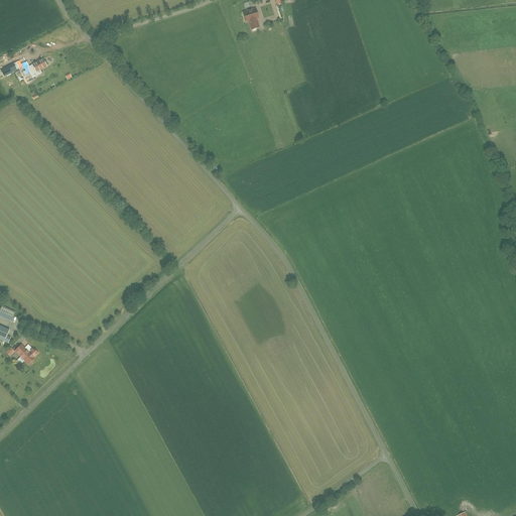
[(247,10),(247,12),(243,13),(246,22),(249,21),(252,29),(259,27),(256,19),(258,18),(256,9),(251,10),(251,9),(247,10)]
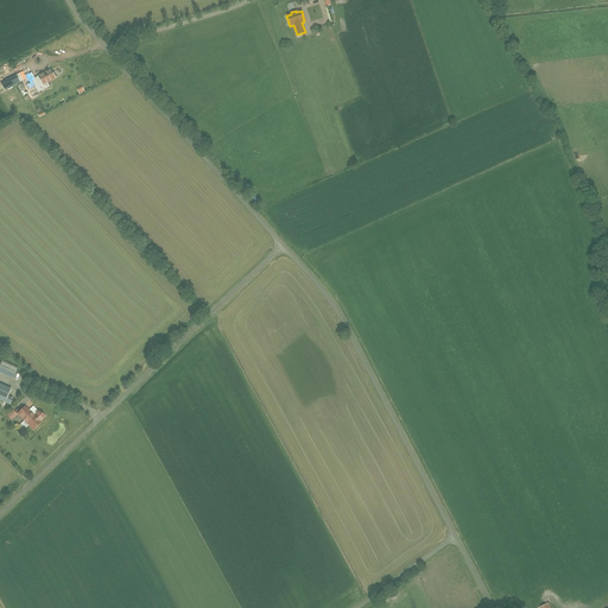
[(51,70),(38,76),(39,77),(33,81),(27,69),(12,77),(11,76),(0,82),(5,92),(16,86),(16,84),(23,81),(32,97),(40,94),(37,88),(43,84),(55,78),(51,70)]
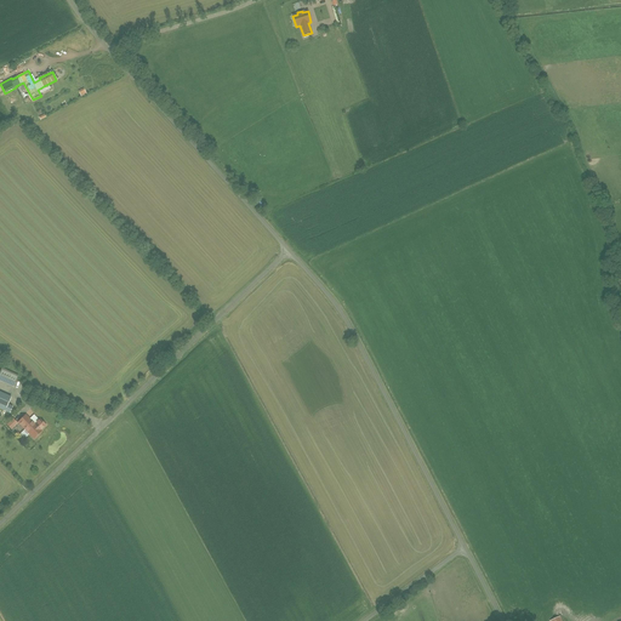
[(3,369),(0,374),(0,380),(15,387),(20,376),(3,369)]
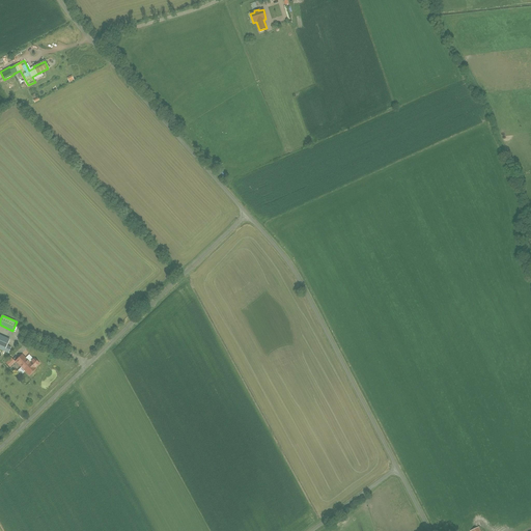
[(0,348),(4,352),(8,353),(11,347),(7,345),(9,339),(0,335),(0,348)]
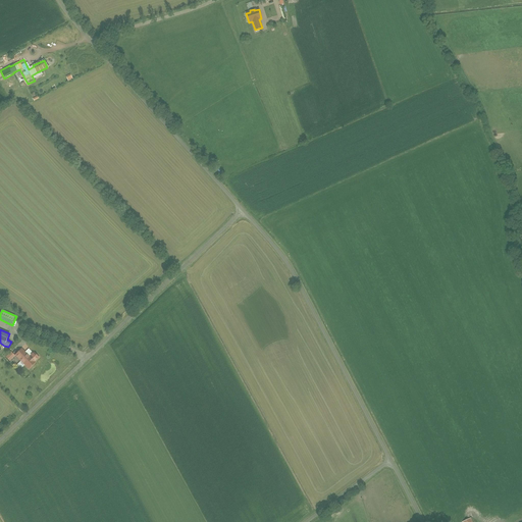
[(34,353),(30,357),(22,349),(16,355),(21,360),(16,365),(20,369),(25,365),(29,369),(36,362),(35,362),(39,358),(34,353)]
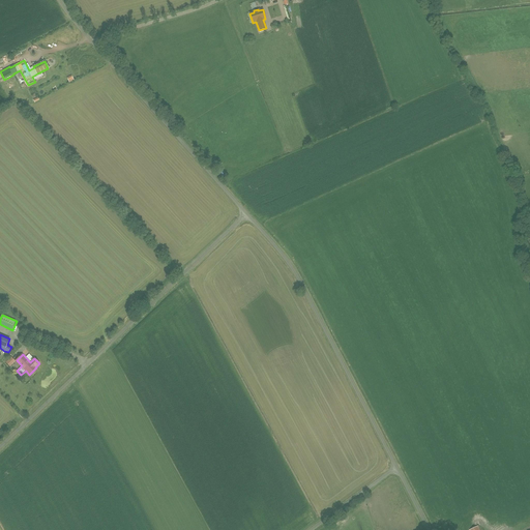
[(11,366),(17,361),(12,356),(6,362),(11,366)]
